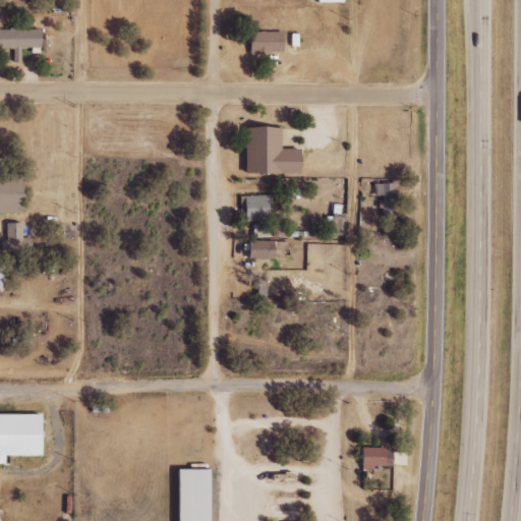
[(0,48),(13,48),(14,63),(22,62),(22,48),(45,47),(44,29),(0,29),(0,48)]
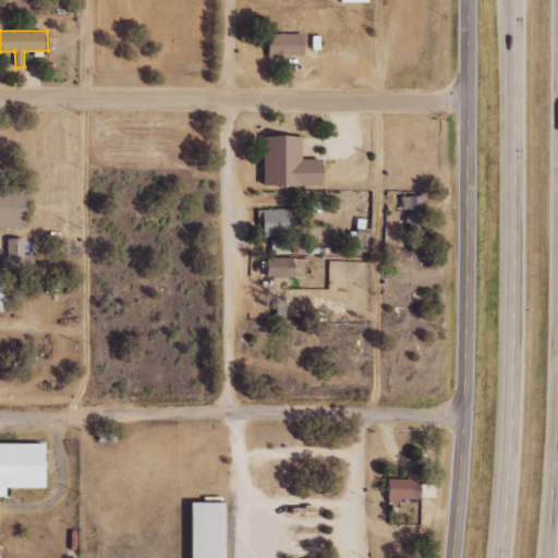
[(278,36),(278,60),(313,60),(313,36),(278,36)]
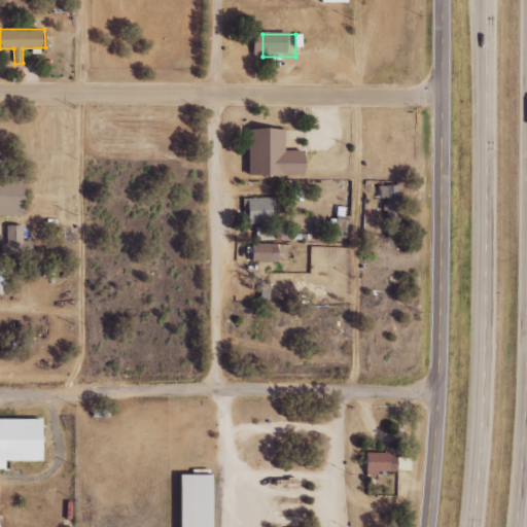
[(257,130),(257,176),(313,176),(313,153),(293,153),(294,130),(257,130)]
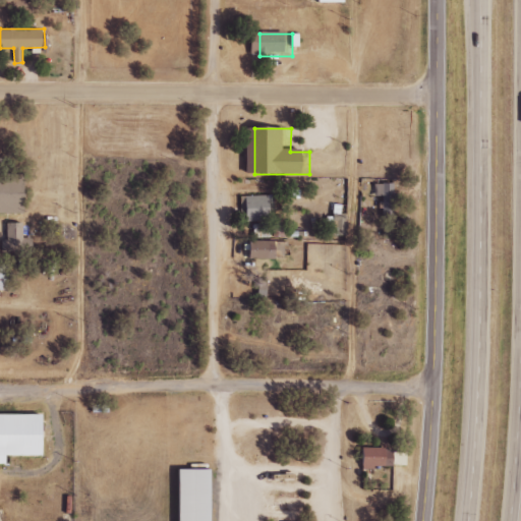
[(0,173),(0,213),(27,214),(27,174),(0,173)]
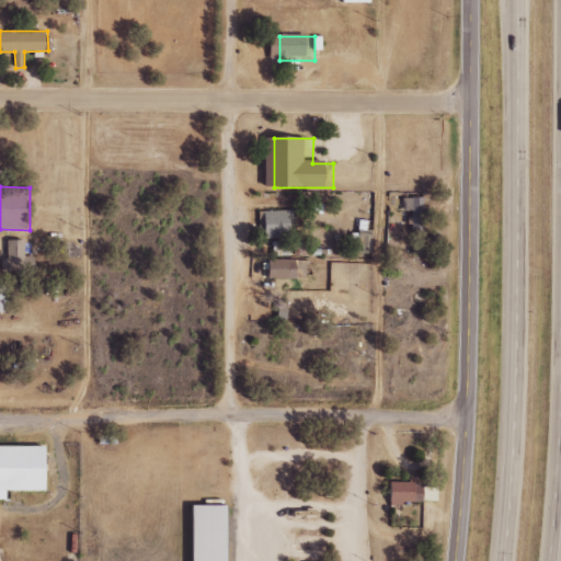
[(400,198),(401,212),(410,212),(411,235),(424,235),(423,197),(400,198)]
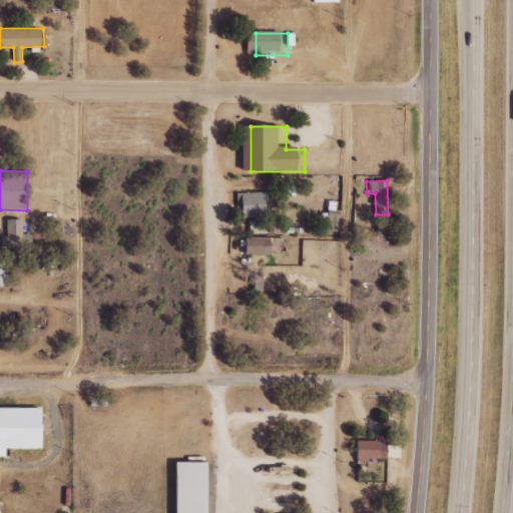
[(236,216),(268,216),(268,193),(237,192),(236,216)]
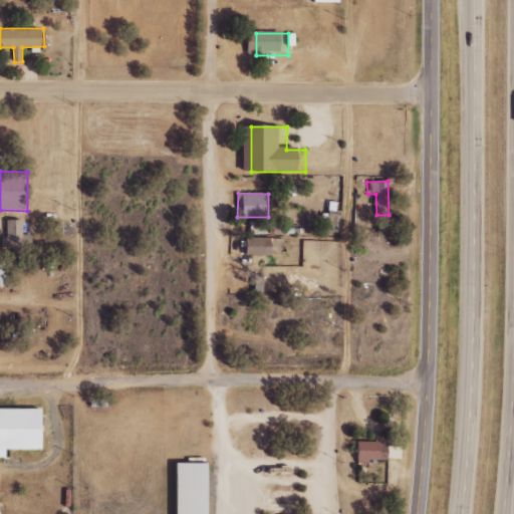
[(1,237),(1,249),(33,248),(33,235),(24,235),(24,220),(6,221),(7,237),(1,237)]
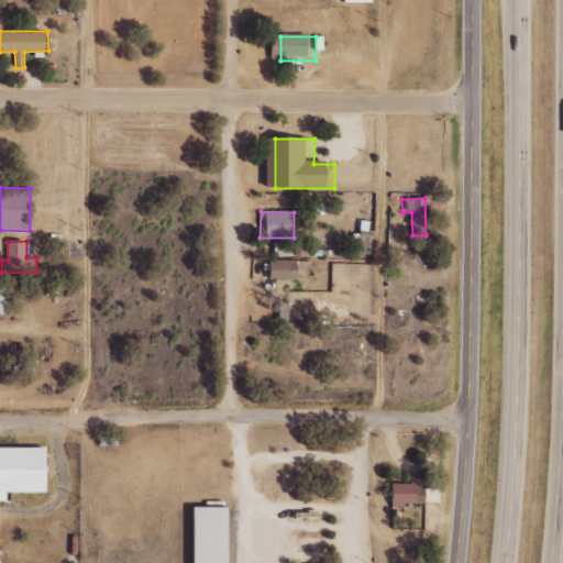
[(273,257),(290,257),(290,242),(273,242),(273,257)]
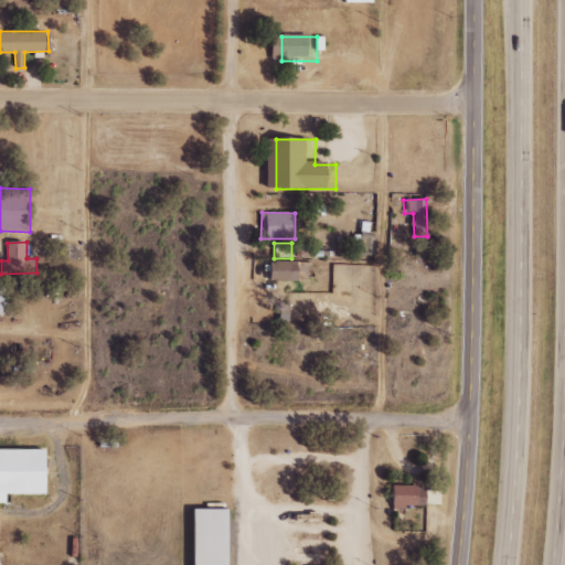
[(310,263),(273,260),(272,280),(309,281),(310,263)]
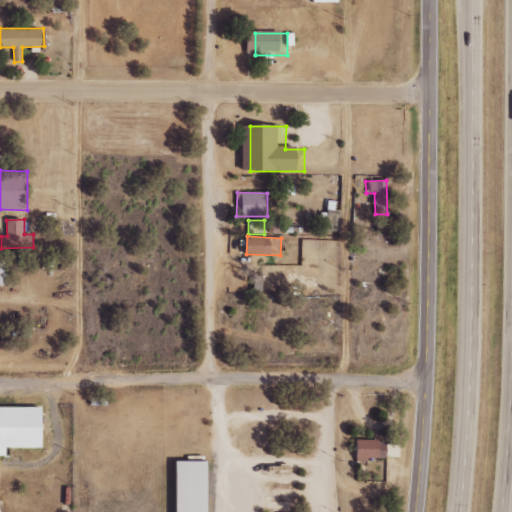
[(0,284),(9,285),(8,260),(0,259),(0,284)]
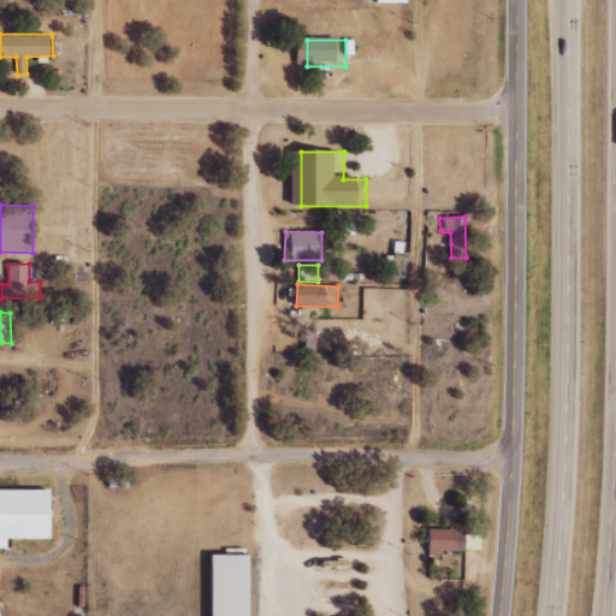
[(54,490),(0,490),(0,549),(11,549),(11,539),(54,539),(54,490)]
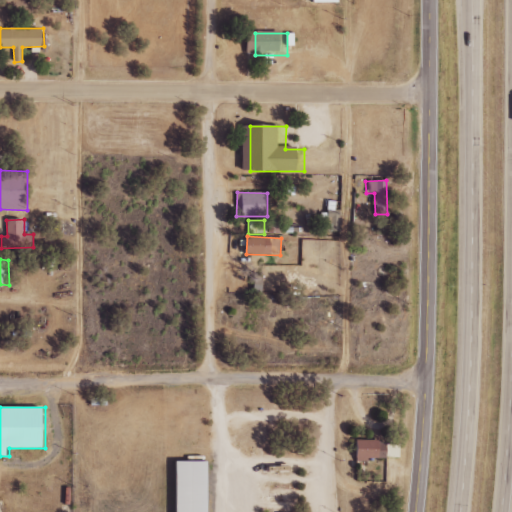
[(363,442),(363,466),(374,466),(374,460),(395,461),(395,443),(363,442)]
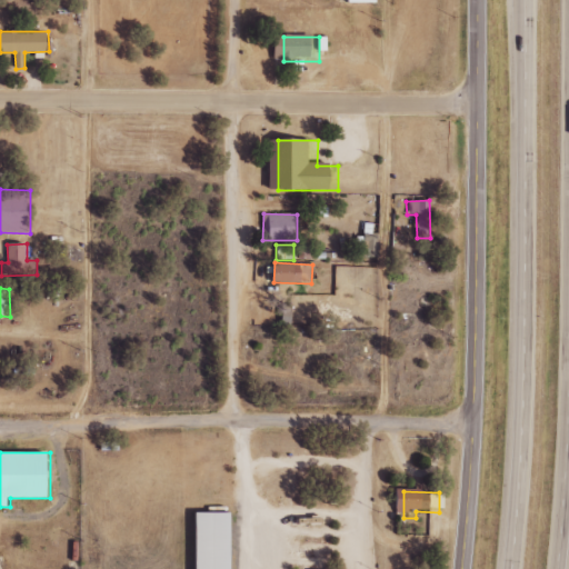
[(233,568),(233,512),(198,513),(198,568),(233,568)]
